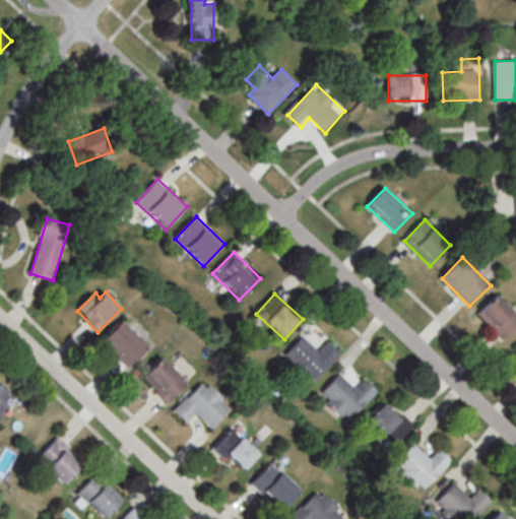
[(505,340),(515,329),(515,311),(499,295),(479,314),(505,340)]
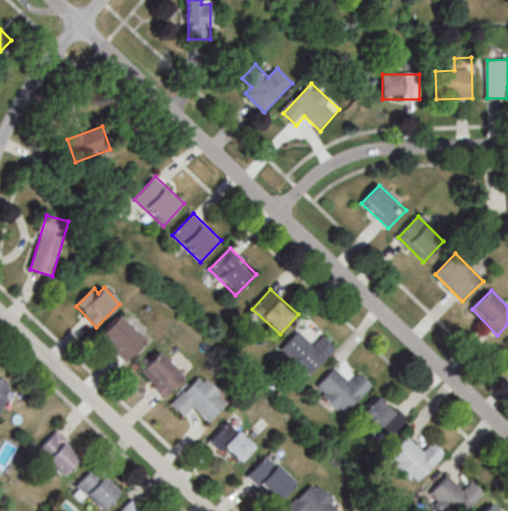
[(100,336),(128,363),(150,341),(122,314),(100,336)]
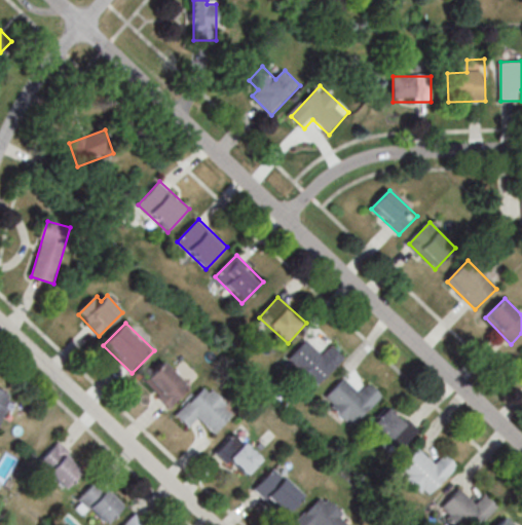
[(333,345),(323,354),(309,340),(288,361),(315,389),(347,360),(333,345)]
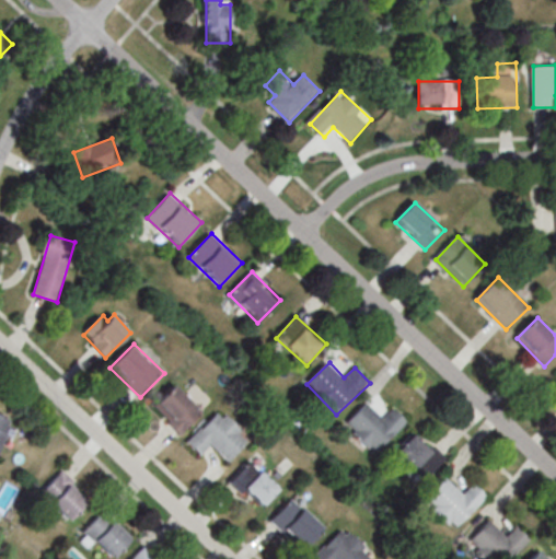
[(153,408),(182,435),(204,414),(175,386),(153,408)]
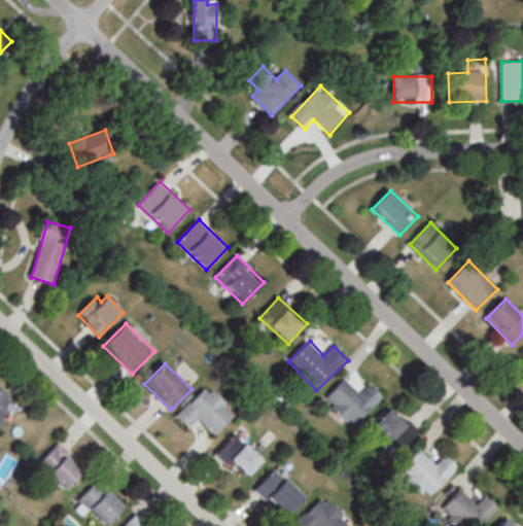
[(371,384),(362,393),(346,378),(325,400),(355,428),(384,397),(371,384)]
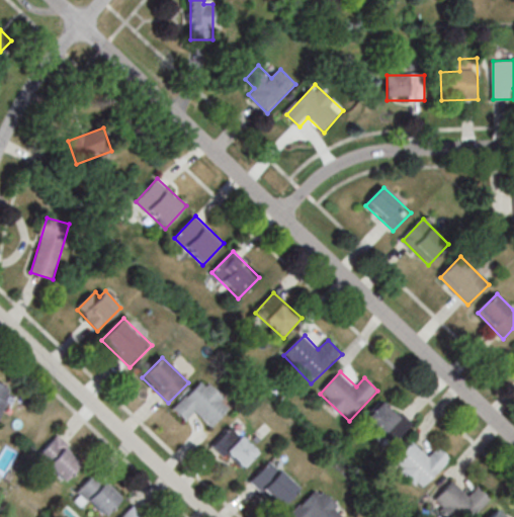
[(212,429),(233,409),(205,380),(175,410),(187,423),(197,414),(212,429)]
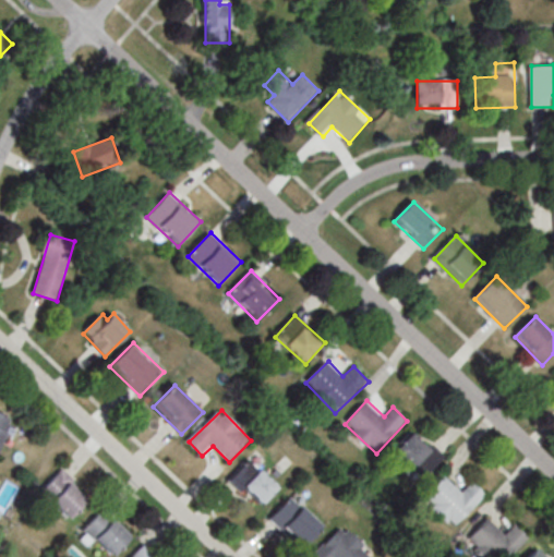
[(0,453),(11,416),(0,412),(0,453)]
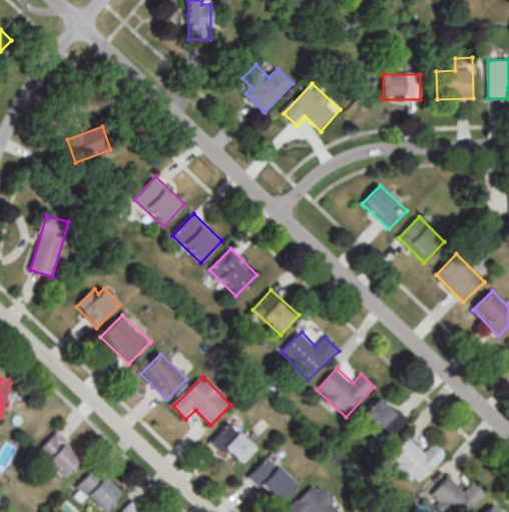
[(390,441),(409,420),(381,395),(363,416),(390,441)]
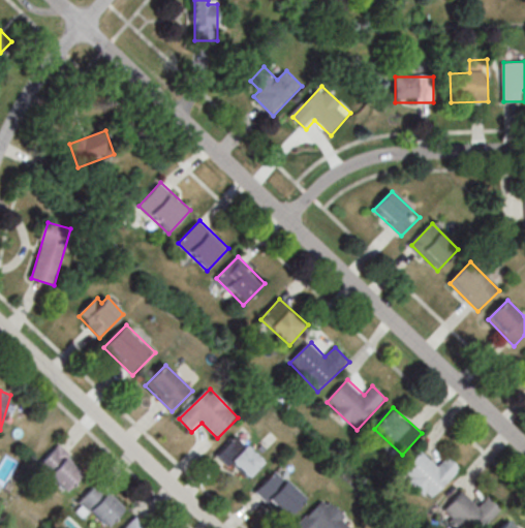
[(218,456),(247,482),(265,461),(236,436),(218,456)]
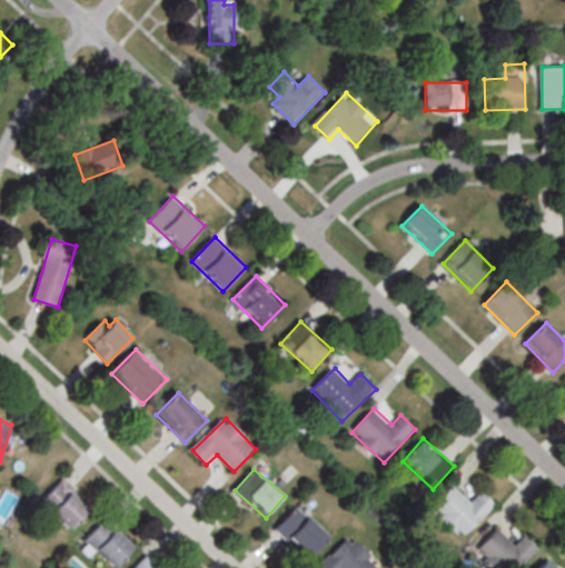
[(71,530),(93,507),(65,478),(42,501),(71,530)]
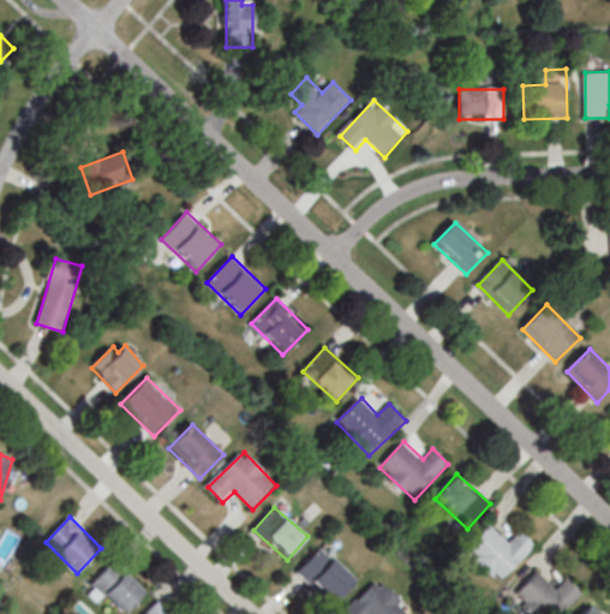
[(521,531),(509,543),(491,525),(466,550),(498,583),(536,547),(521,531)]
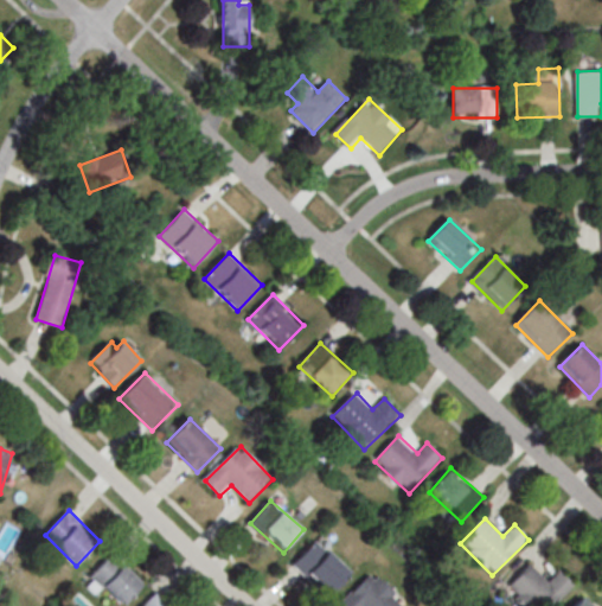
[(328,598),(351,573),(316,541),(294,566),(328,598)]
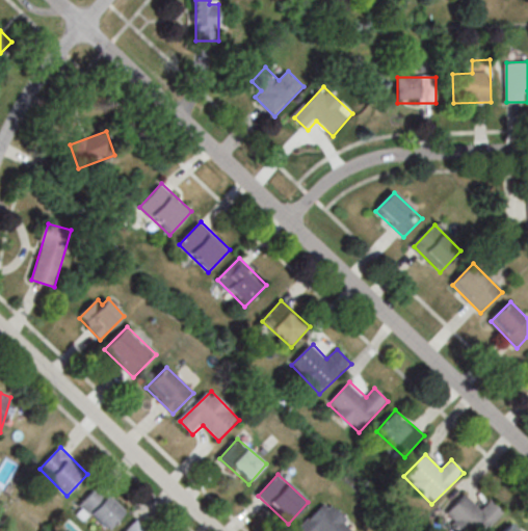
[(127,510),(100,484),(80,506),(107,530),(109,530),(127,510)]
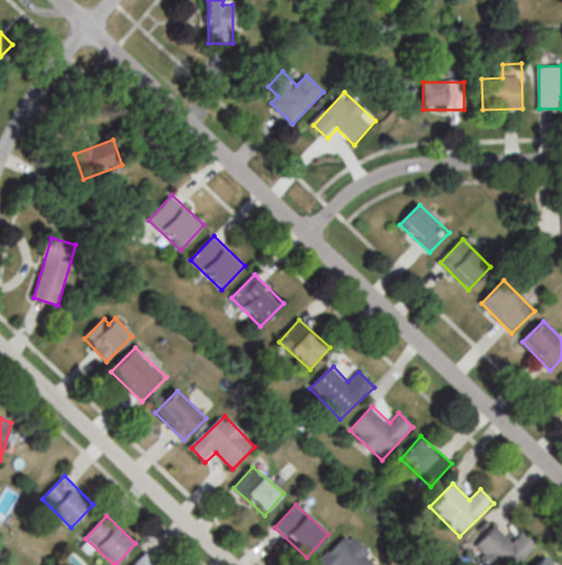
[(517,564),(537,545),(523,533),(513,542),(497,525),(475,548),(490,564),(517,564)]
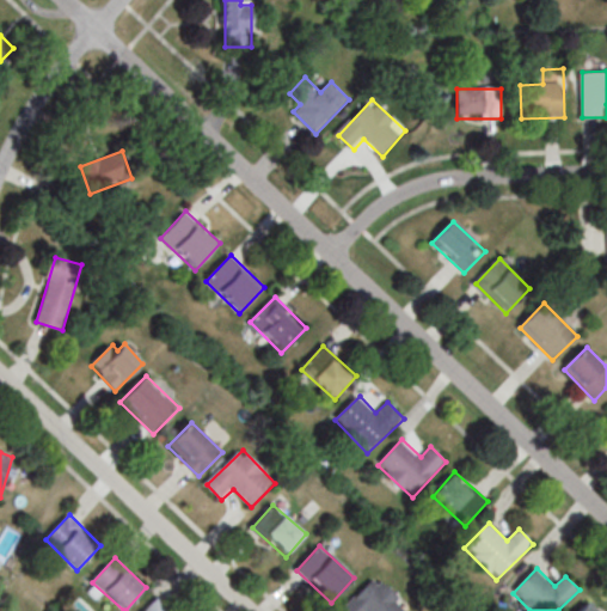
[(408,610),(410,609),(376,576),(342,610),(408,610)]
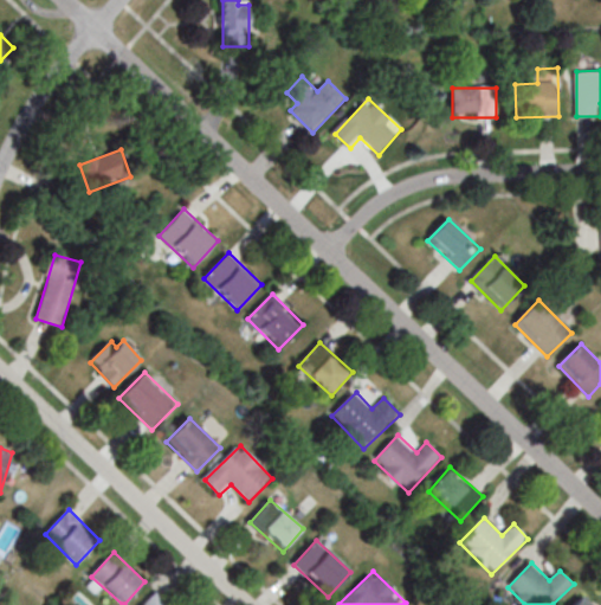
[(170,604),(155,592),(143,604),(170,604)]
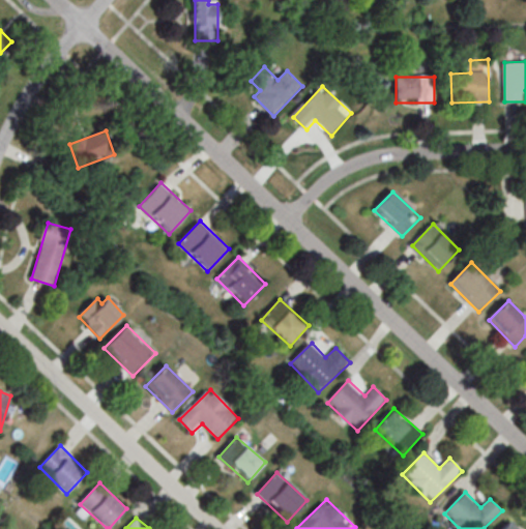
All buildings are outlined.
